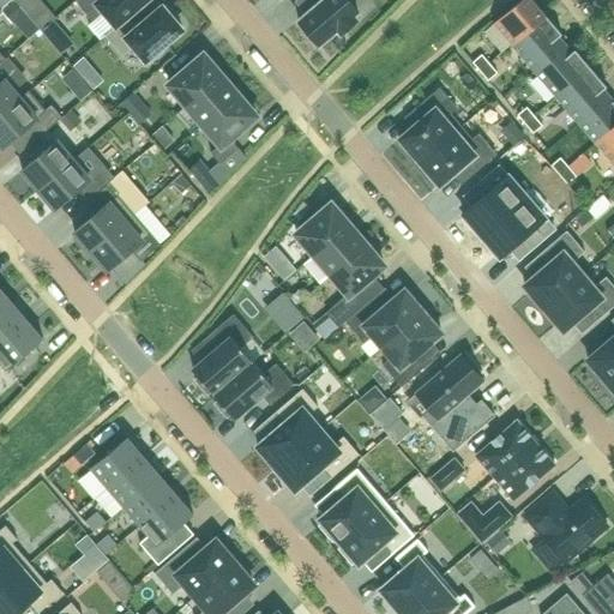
[(103,13),(115,26),(126,18),(146,0),(76,0),(74,1),(92,22),(103,13)]
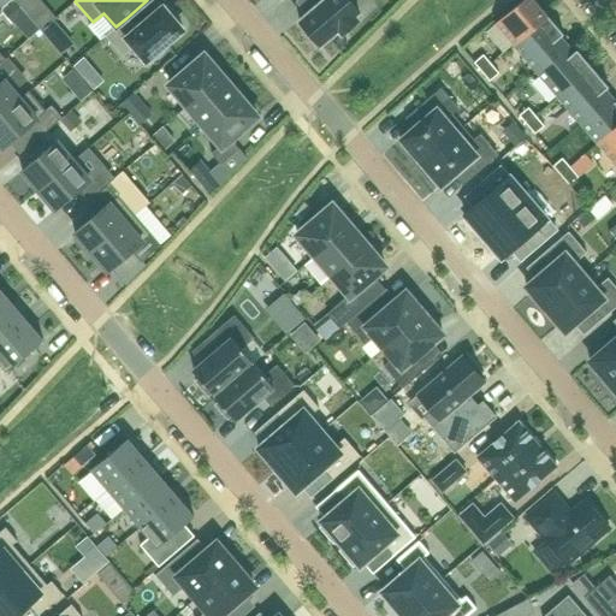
[(342,35),(357,21),(354,16),(359,12),(348,0),(323,0),(324,0),(298,22),(319,46),(337,30),(342,35)]
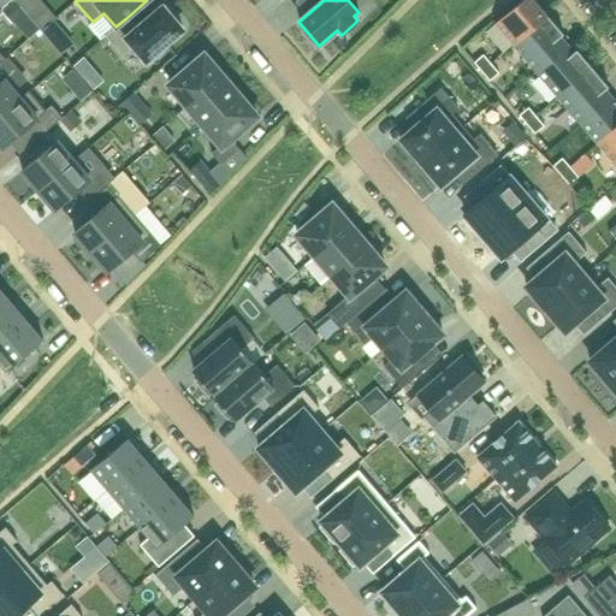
[(527,0),(522,0),(496,24),(516,48),(546,22),(527,0)]
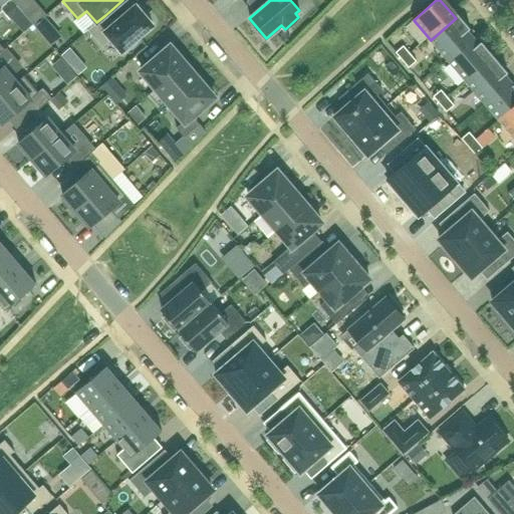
[(105,15),(96,22),(87,30),(102,47),(111,39),(121,51),(123,50),(125,53),(137,43),(134,41),(153,25),(148,20),(151,17),(140,5),(137,7),(136,5),(113,24),(105,15)]
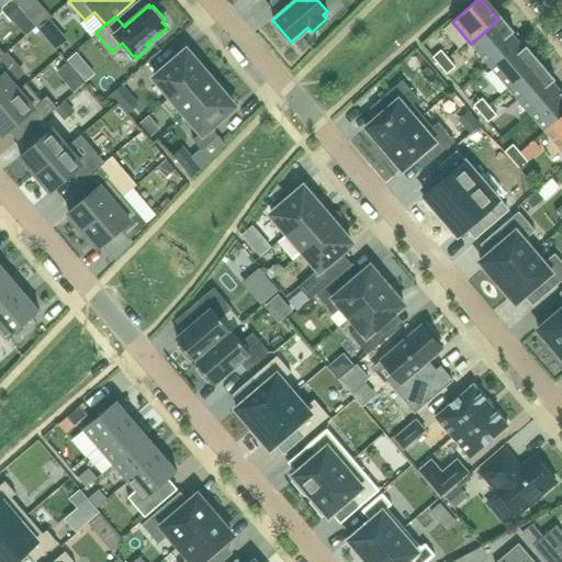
[(471,44),(489,65),(517,41),(498,20),(471,44)]
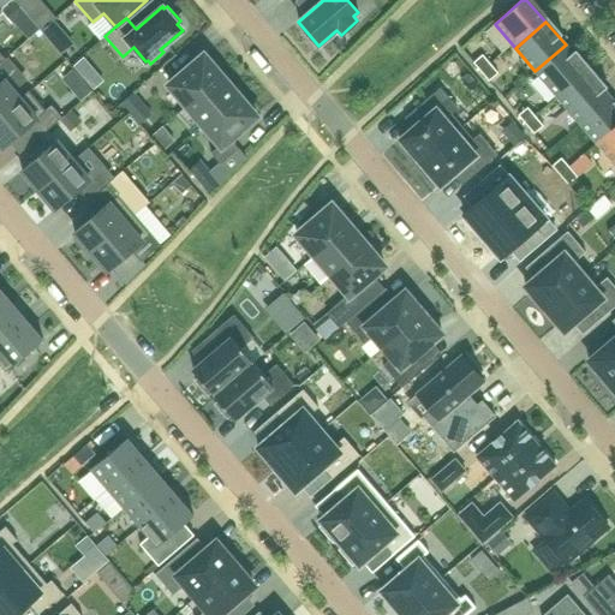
[(566,45),(535,71),(554,94),(585,67),(566,45)]
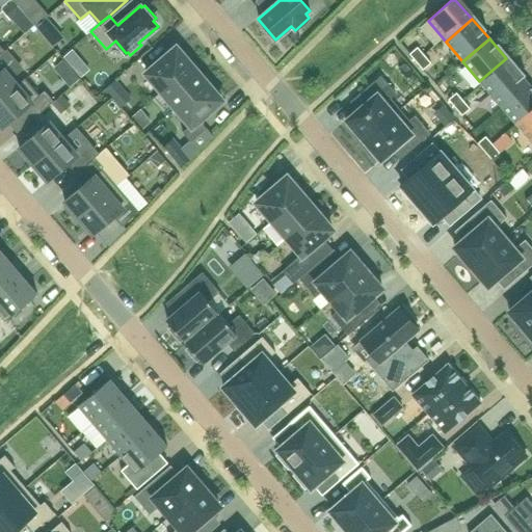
[(416,62),(424,55),(417,47),(408,54),(416,62)]
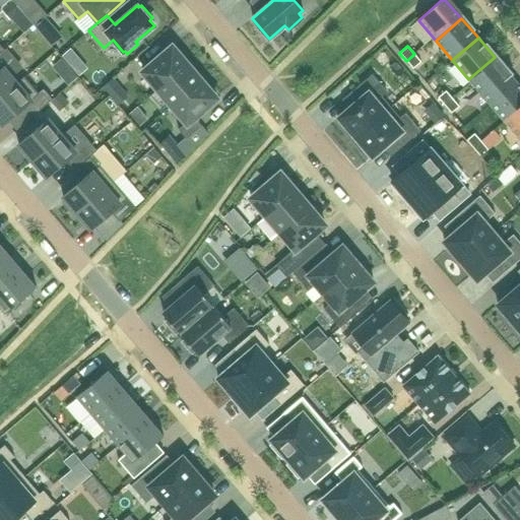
[(156,89),(186,64),(172,47),(142,73),(156,89)]
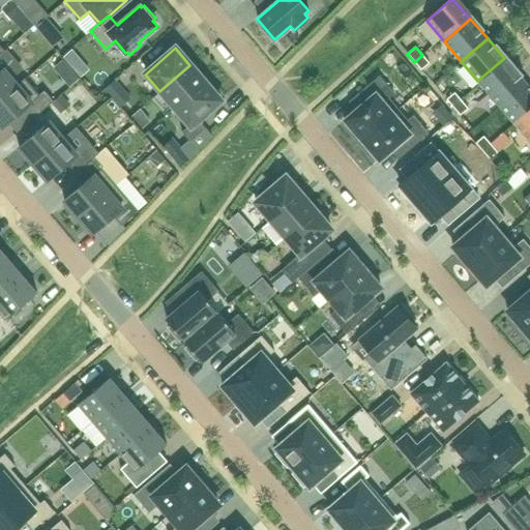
[(422,55),(414,62),(420,69),(429,63),(422,55)]
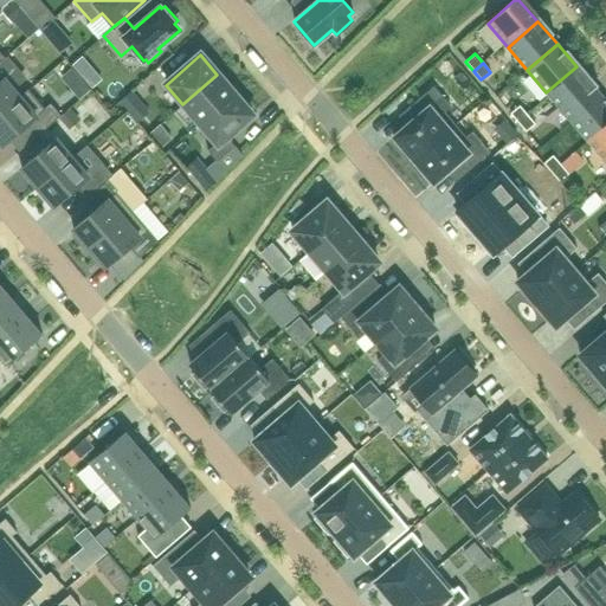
[(595,90),(577,66),(546,92),(566,115),(595,90)]
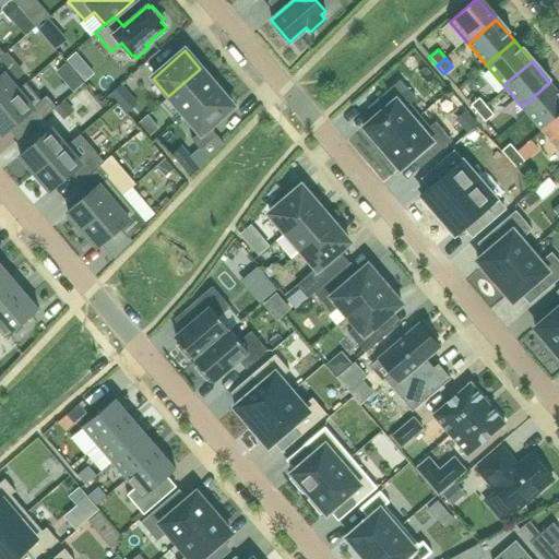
[(200,69),(168,96),(185,115),(216,87),(200,69)]
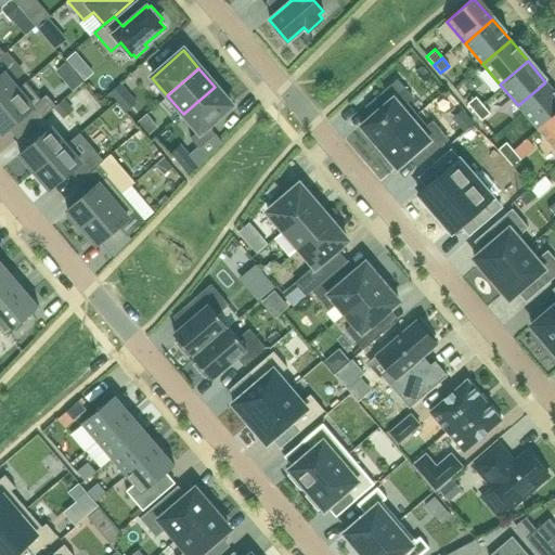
[(0,105),(26,84),(26,82),(17,89),(3,72),(0,74),(0,105)]
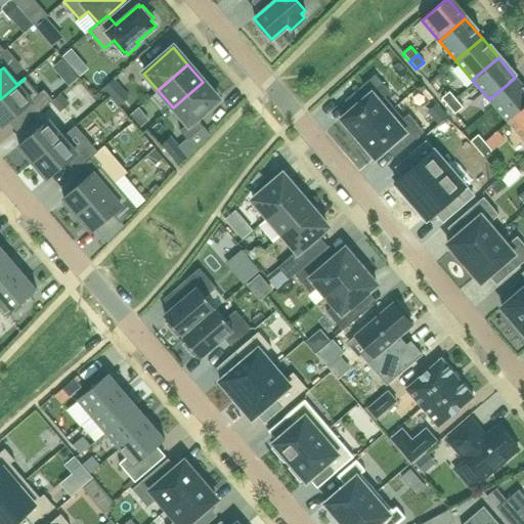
[(344,130),(354,141),(393,108),(383,97),(389,92),(375,76),(356,91),(362,99),(340,119),(347,127),(344,130)]
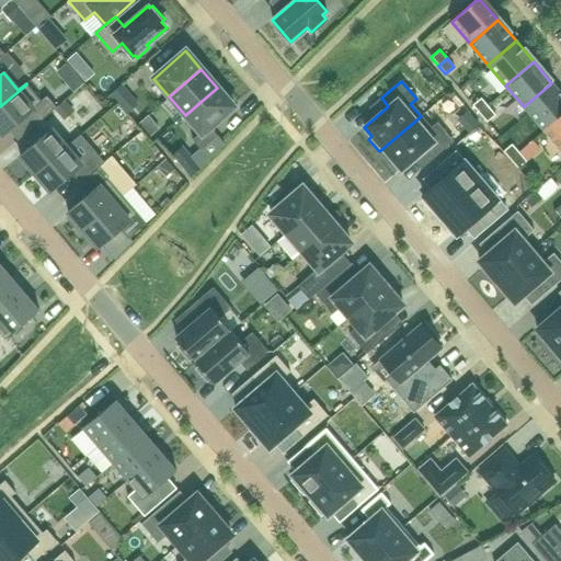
[(524,106),(541,128),(560,111),(560,93),(551,83),(524,106)]
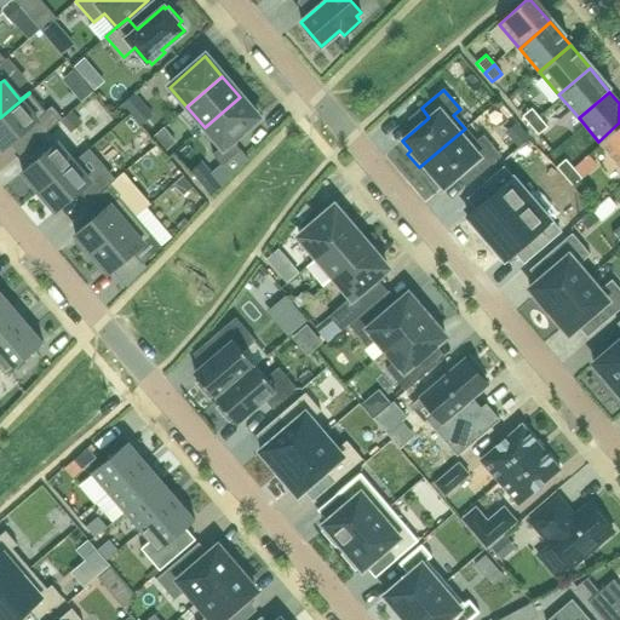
[(46,113),(29,93),(0,118),(0,147),(3,150),(46,113)]
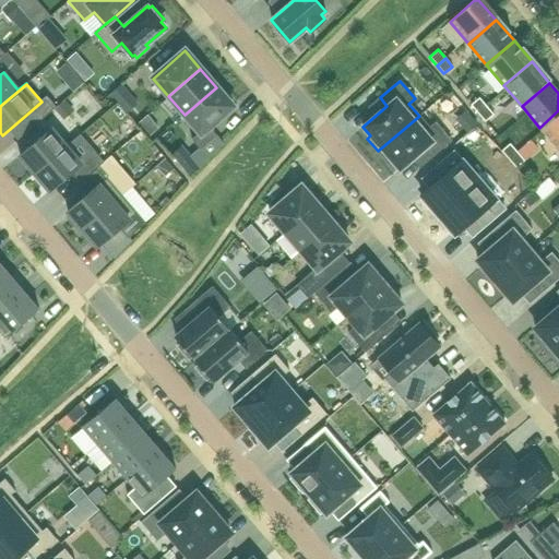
[(216,87),(185,115),(200,133),(192,140),(200,150),(217,135),(214,132),(214,123),(234,106),(216,87)]
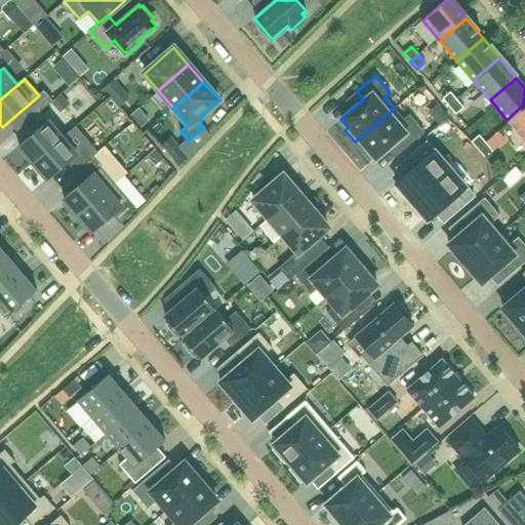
[(448,107),(456,99),(450,91),(442,98),(448,107)]
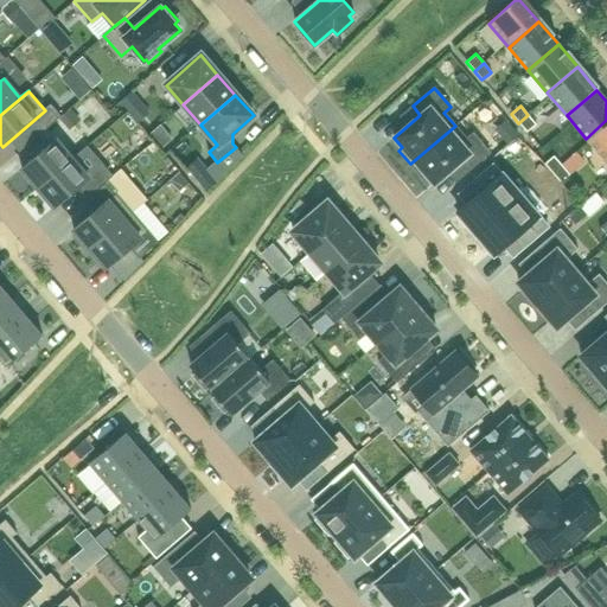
[(528,115),(518,123),(526,132),(536,125),(528,115)]
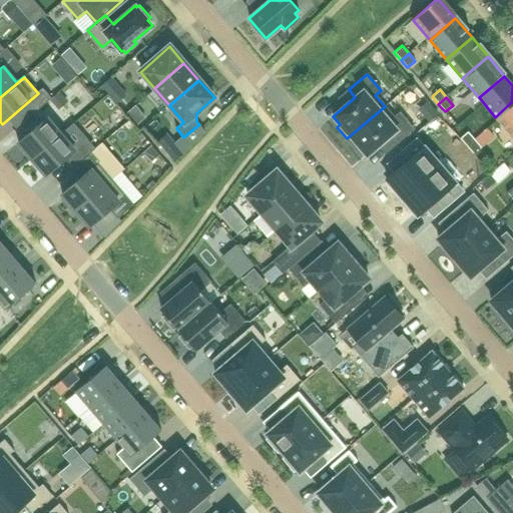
[(512,101),(495,117),(512,137),(512,135),(512,101)]
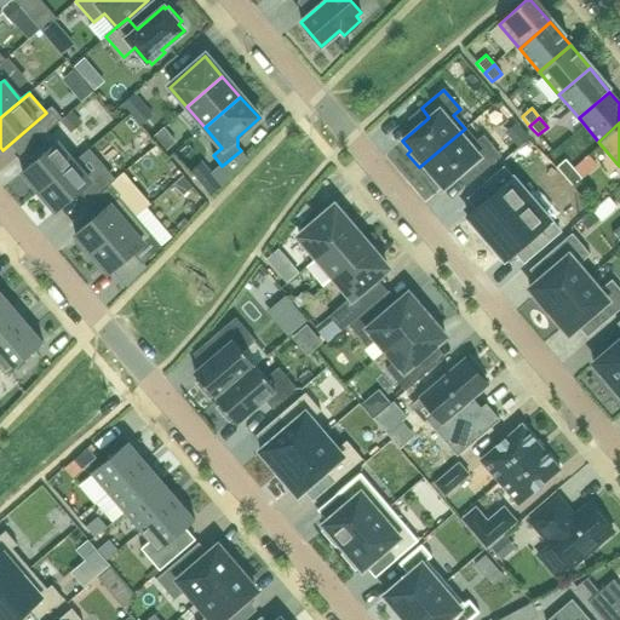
[(476,142),(465,128),(419,167),(431,182),(435,178),(443,188),(470,165),(478,174),(500,155),(483,136),(476,142)]
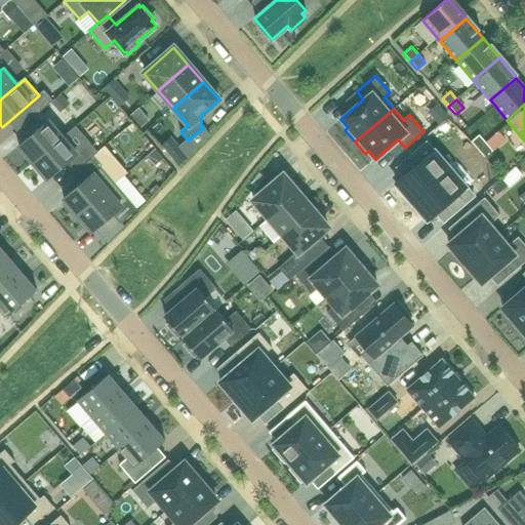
[(17,146),(33,163),(62,137),(47,120),(17,146)]
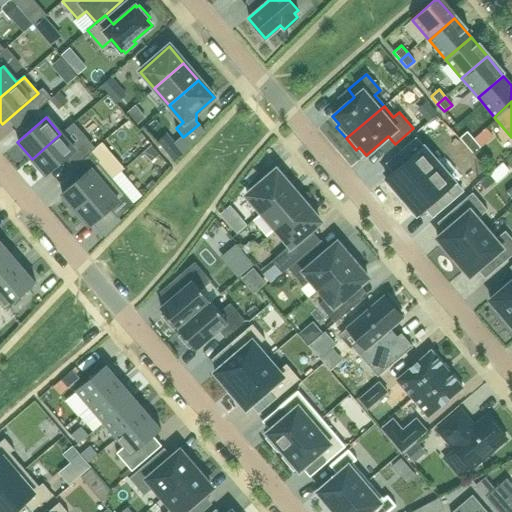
[(466,146),(473,139),(467,131),(459,138),(466,146)]
